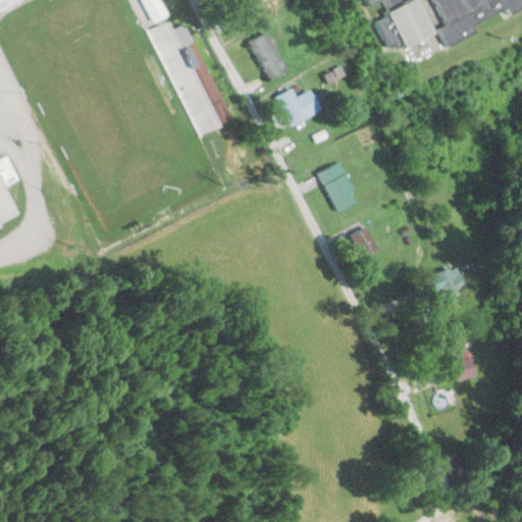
[(23,0),(0,0),(0,11),(23,1),(23,0)]
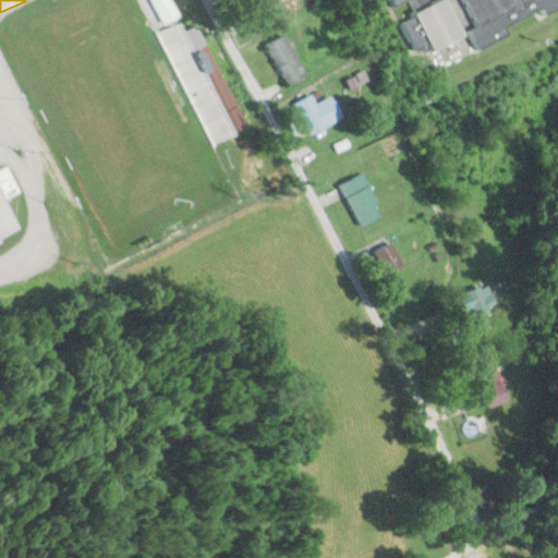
[(181,14),(171,0),(148,0),(166,25),(181,14)]
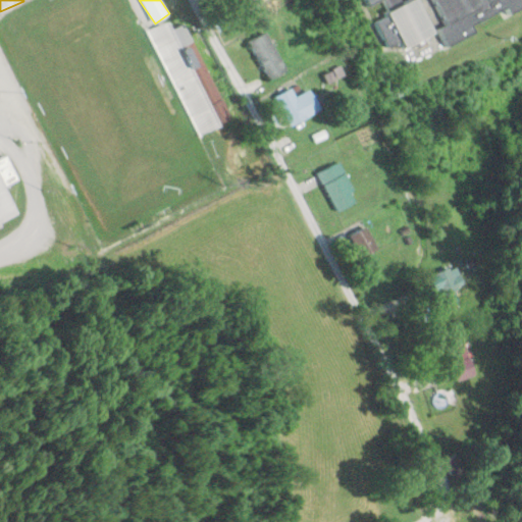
[(521,0),(364,0),(385,49),(403,41),(406,48),(435,36),(440,48),(476,33),(472,23),(507,9),(509,14),(521,7),(521,0)]
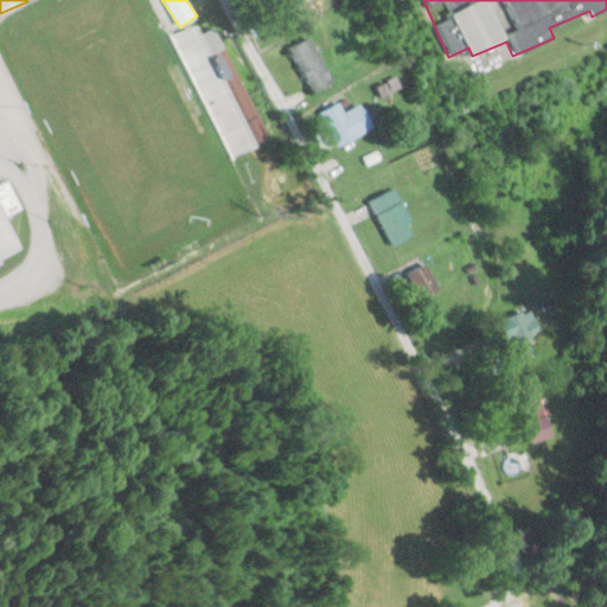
[(172,34),(229,159),(268,141),(221,37),(216,39),(211,31),(200,36),(195,24),(172,34)]
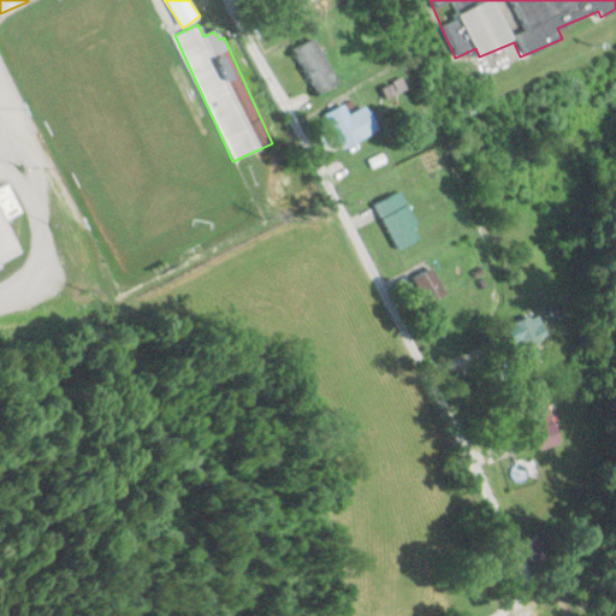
[(319,94),(339,82),(313,37),(292,49),(319,94)]
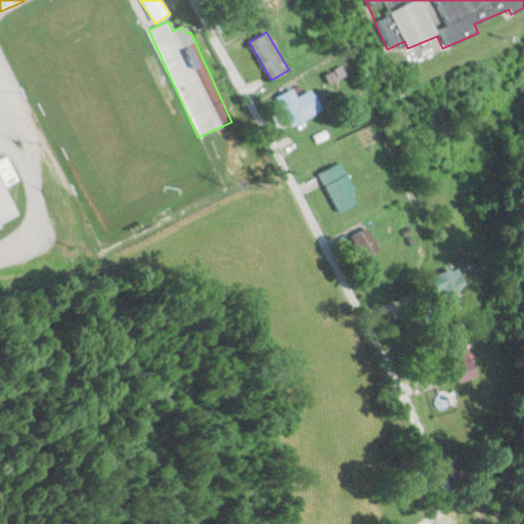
[(297,97),(293,89),(276,96),(291,127),(322,112),(312,90),(297,97)]
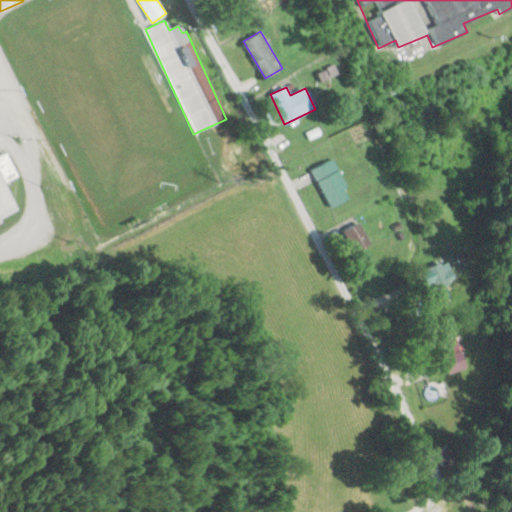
[(0,218),(17,210),(4,181),(17,176),(6,152),(0,154),(0,218)]
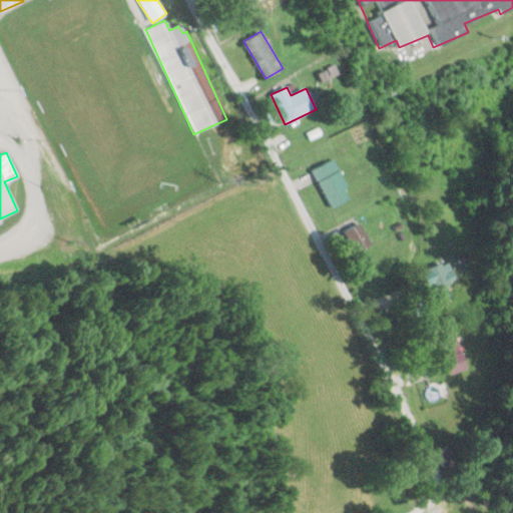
[(351,199),(335,159),(313,168),(329,208),(351,199)]
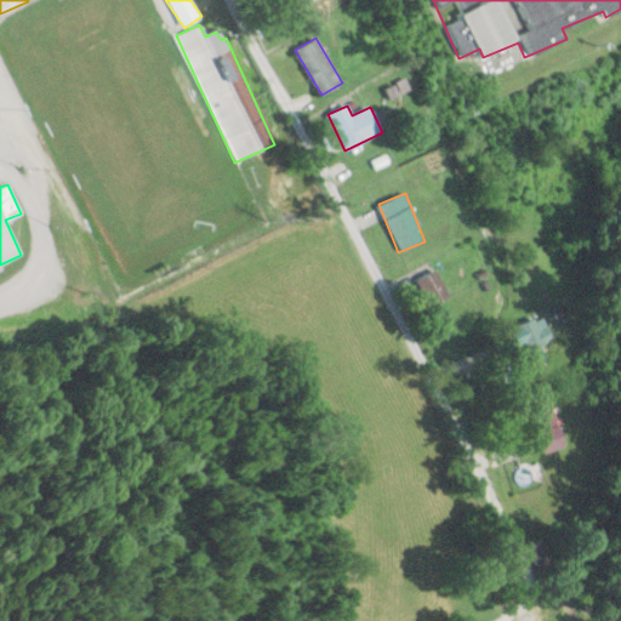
[(416,280),(429,307),(450,296),(437,269),(416,280)]
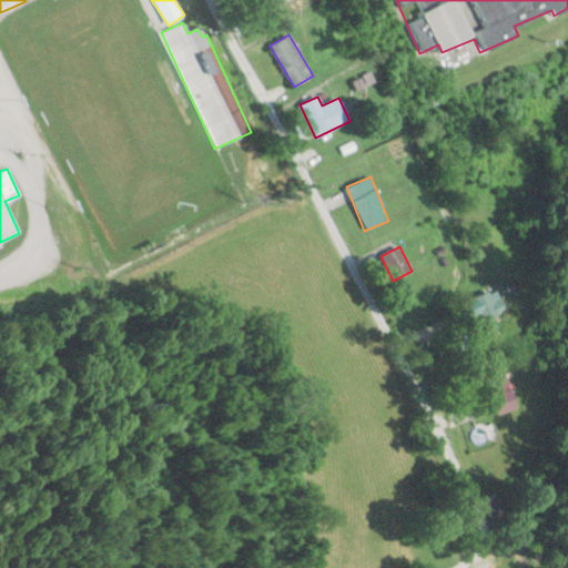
[(504,311),(494,288),(464,302),(474,325),(504,311)]
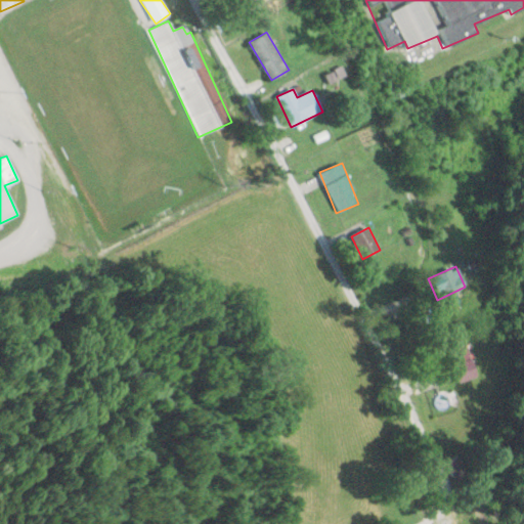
[(445,351),(456,383),(476,377),(465,344),(445,351)]
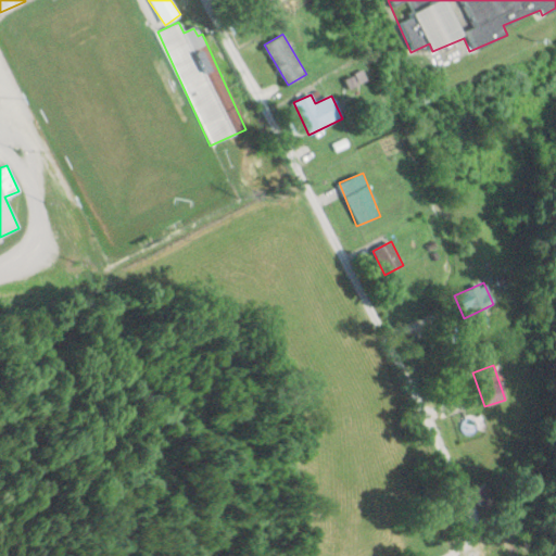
[(489,503),(483,485),(470,489),(476,507),(489,503)]
